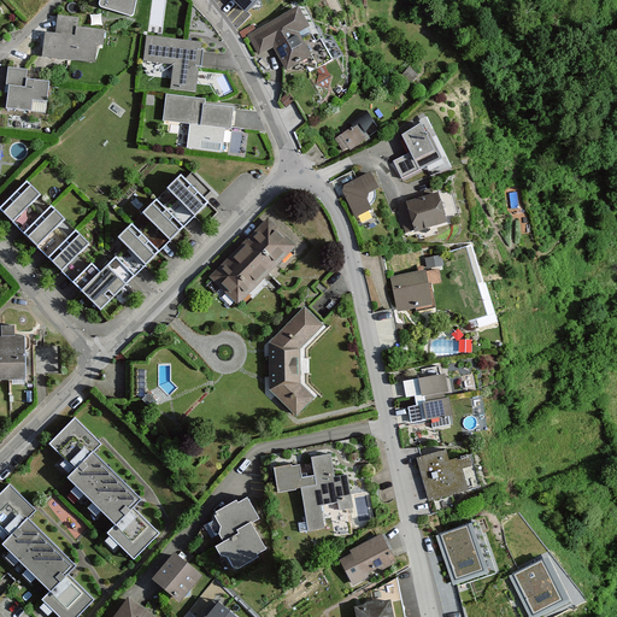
[(135,0),(100,0),(98,6),(133,16),(135,0)]
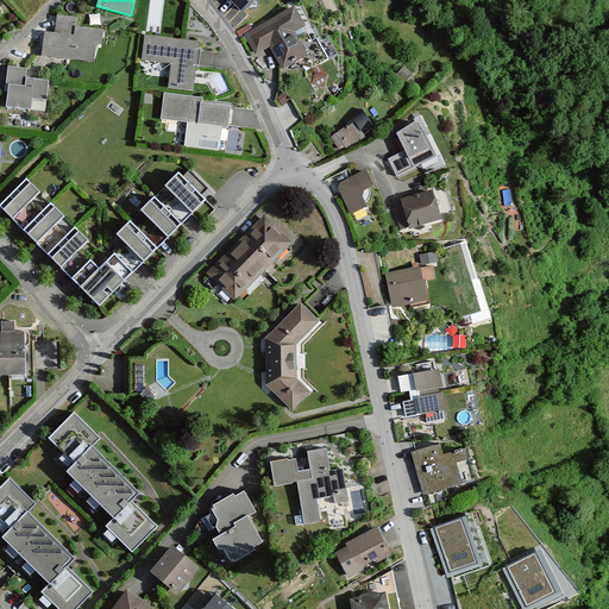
[(231,0),(244,12),(256,0),(231,0)]
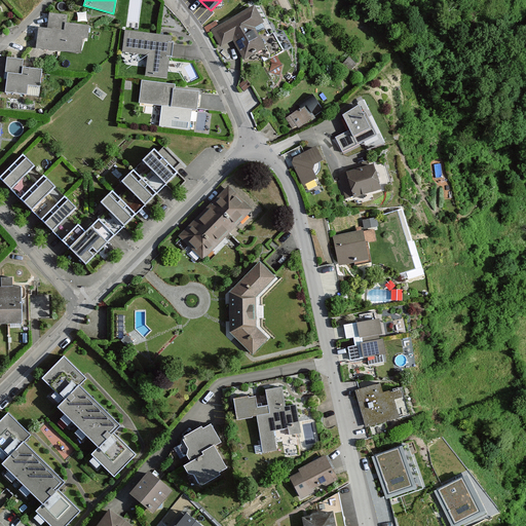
[(257,11),(212,33),(222,52),(235,45),(246,68),(269,57),(258,34),(266,30),(257,11)]
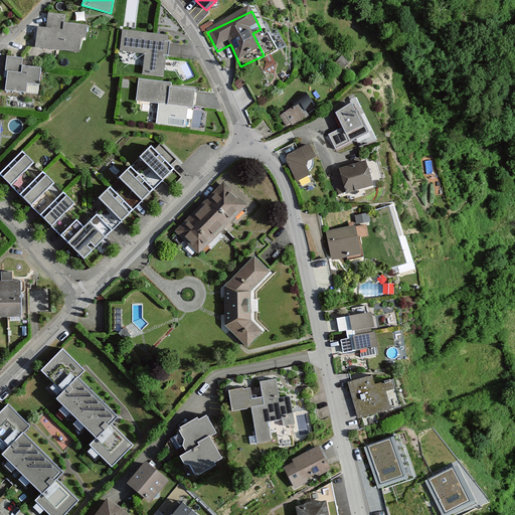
[(66,15),(49,13),(48,28),(38,27),(35,46),(79,51),(80,37),(87,37),(88,25),(65,22),(66,15)]
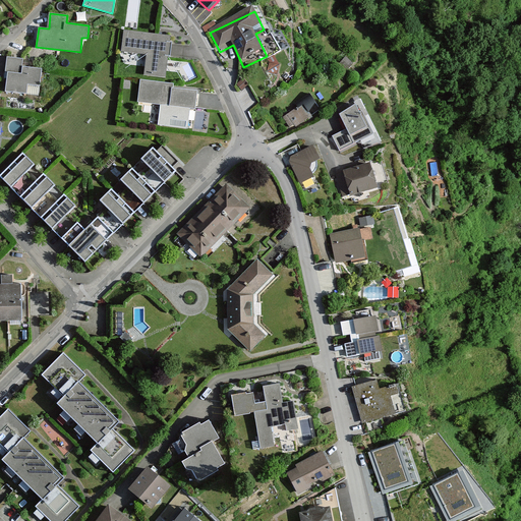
[(176,41),(124,35),(121,59),(147,61),(146,79),(173,84),(176,41)]
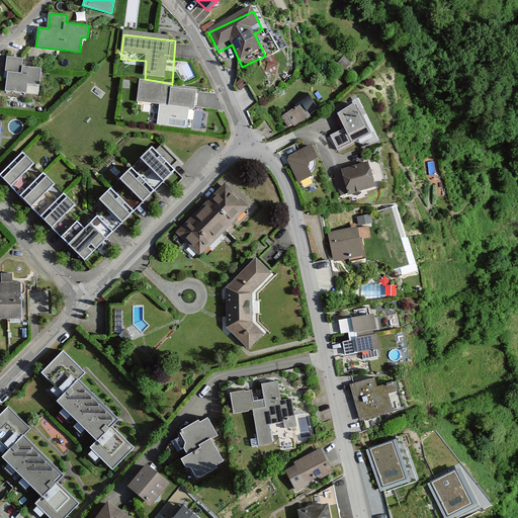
[(26,63),(8,62),(5,101),(42,103),(45,73),(25,71),(26,63)]
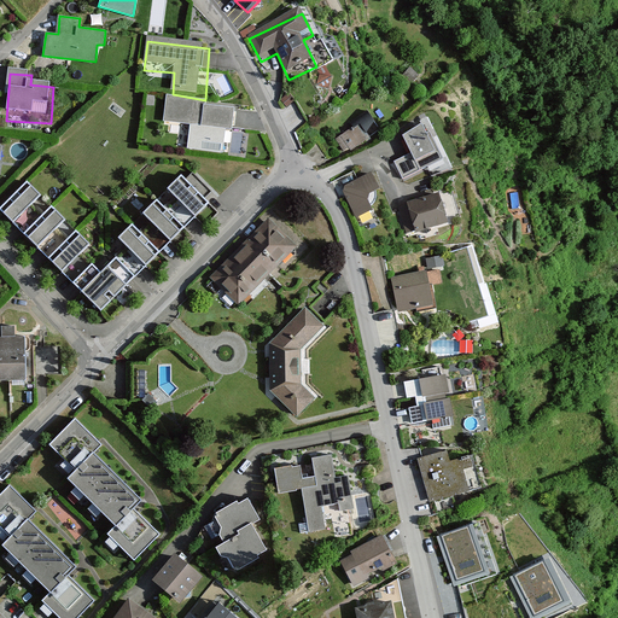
[(208,106),(168,103),(163,127),(168,128),(168,138),(179,139),(176,156),(231,161),(229,138),(238,139),(238,115),(208,114),(208,106)]
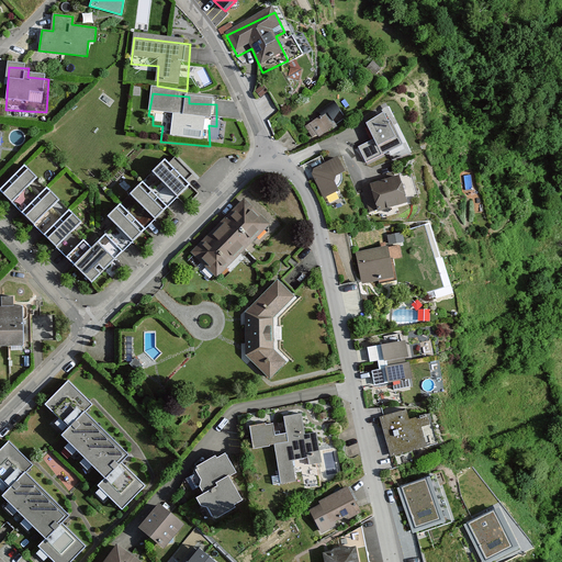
[(338,105),(304,125),(314,143),(348,123),(338,105)]
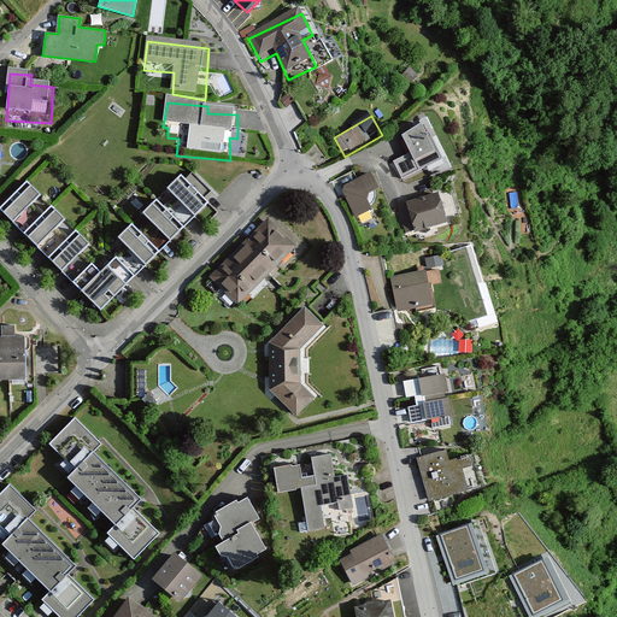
[(419,123),(399,134),(409,152),(394,160),(403,177),(438,158),(419,123)]
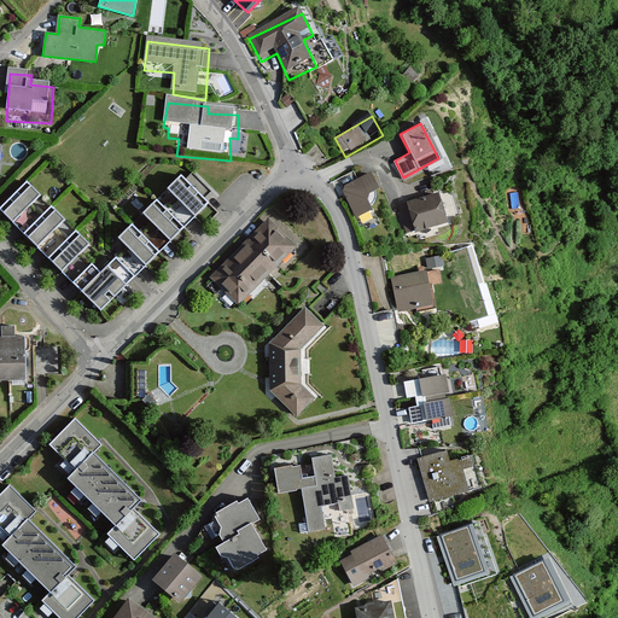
[(369,172),(338,186),(355,221),(372,213),(363,194),(378,187),(369,172)]
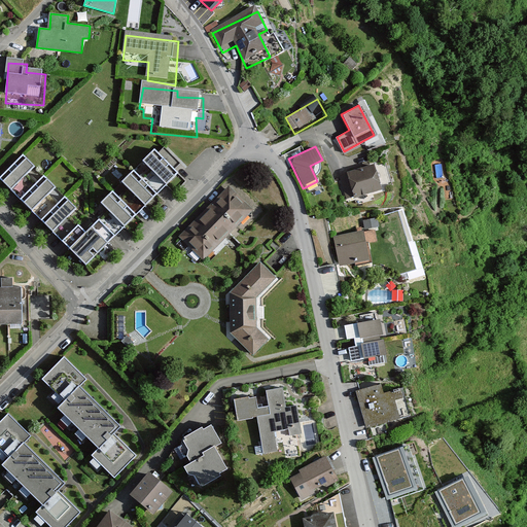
[(176,164),(163,150),(159,155),(153,150),(143,161),(152,170),(142,179),(134,171),(123,181),(131,190),(121,200),(112,190),(100,203),(107,210),(85,232),(71,217),(80,207),(65,191),(56,201),(50,196),(61,185),(42,168),(33,178),(31,176),(41,166),(23,148),(0,170),(0,201),(0,202),(10,191),(20,201),(8,211),(20,222),(31,211),(42,222),(33,233),(42,242),(51,233),(74,255),(62,268),(65,271),(74,275),(83,277),(92,274),(112,254),(99,240),(126,215),(135,224),(136,223),(128,215),(145,198),(153,206),(157,201),(150,194),(166,178),(175,187),(182,180),(171,169),(176,164)]
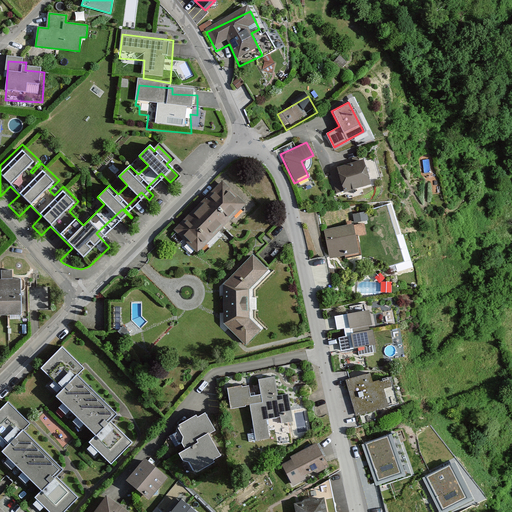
[(364,160),(330,169),(336,193),(370,184),(364,160)]
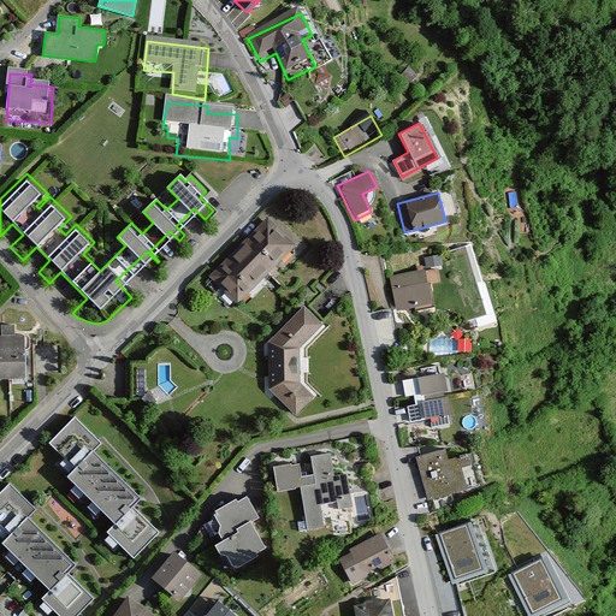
[(267,215),(209,276),(238,303),(296,243),(267,215)]
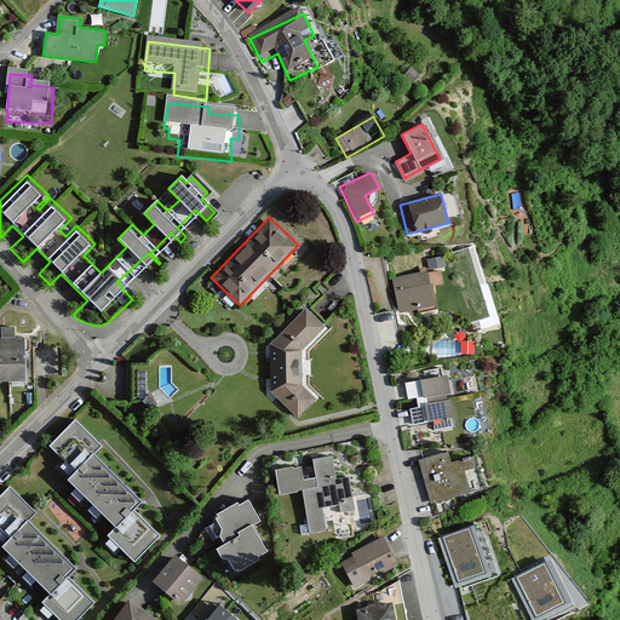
[(430,258),(431,267),(446,265),(445,257),(430,258)]
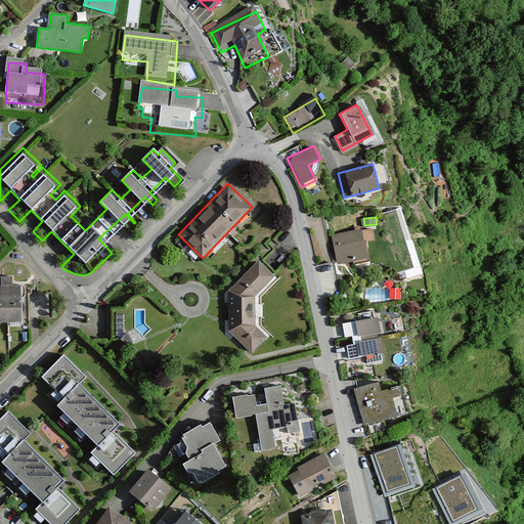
[(359,230),(329,236),(335,263),(324,265),(331,295),(340,293),(334,266),(365,259),(359,230)]
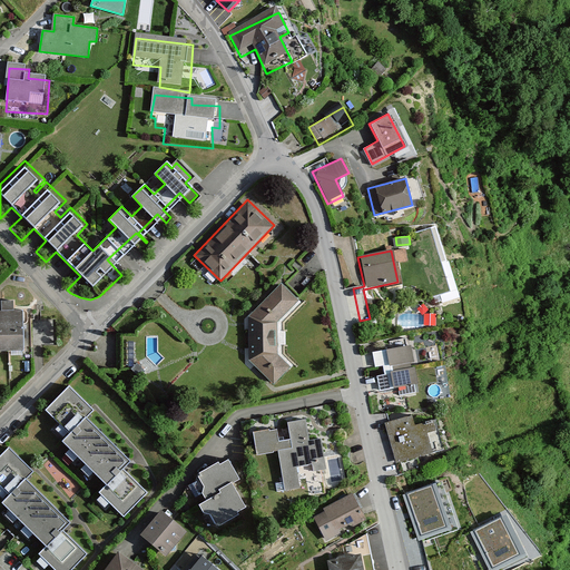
[(248,361),(269,390),(290,367),(277,354),(277,322),(301,301),(283,279),(247,315),(248,349),(248,361)]
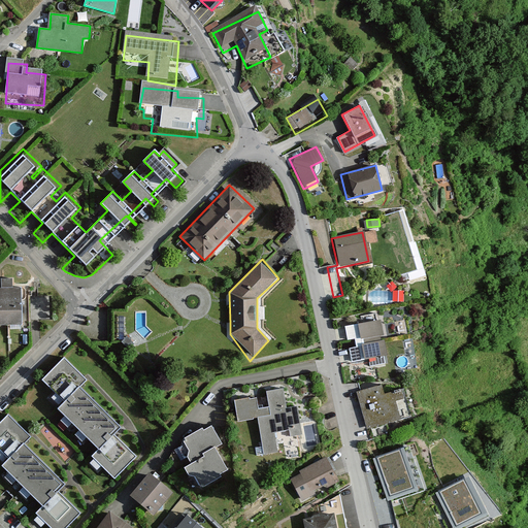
[(3,288),(0,288),(0,324),(22,324),(20,287),(11,288),(3,288)]
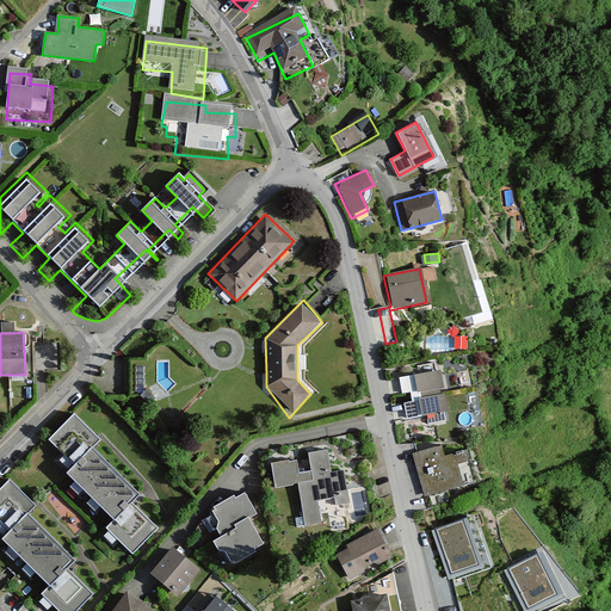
[(439,369),(396,378),(405,419),(446,411),(439,369)]
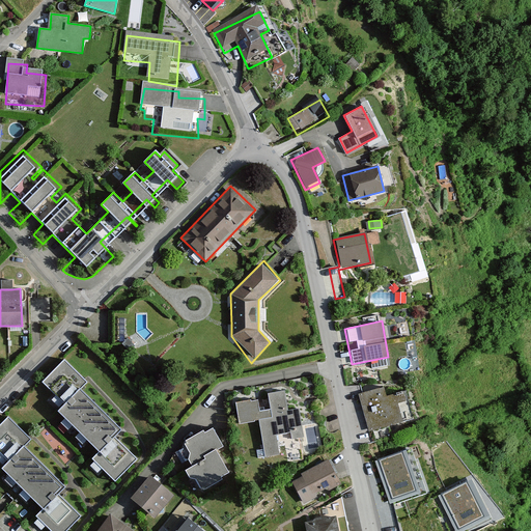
[(80,378),(56,358),(37,380),(59,401),(52,409),(86,444),(80,451),(110,478),(135,448),(111,428),(107,424),(112,415),(75,383),(80,378)]
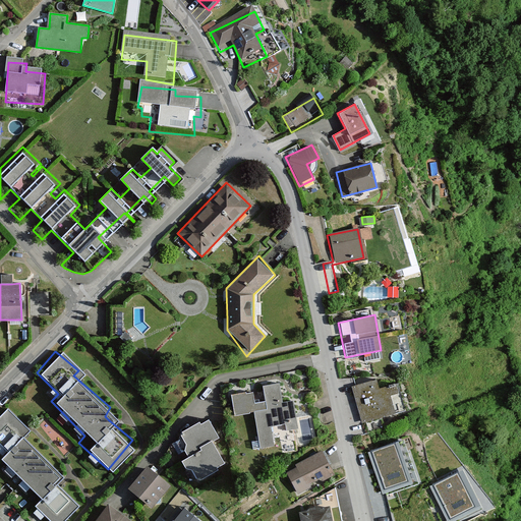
[(350,388),(365,425),(395,414),(389,398),(398,395),(392,380),(378,385),(375,379),(350,388)]
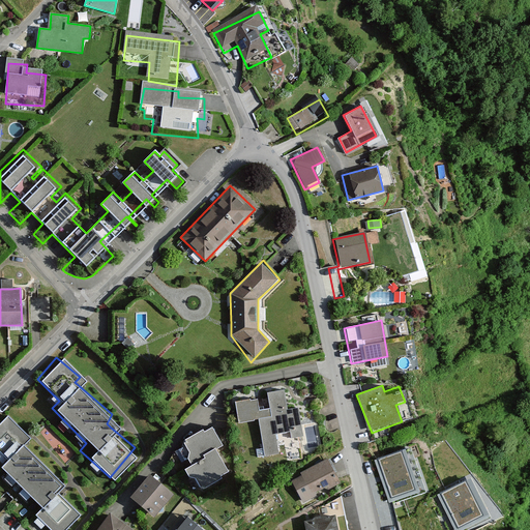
[(257,395),(235,400),(239,423),(260,419),(266,455),(280,453),(276,434),(290,431),(292,441),(303,439),(297,406),(286,408),(283,390),(268,392),(271,407),(259,409),(257,395)]
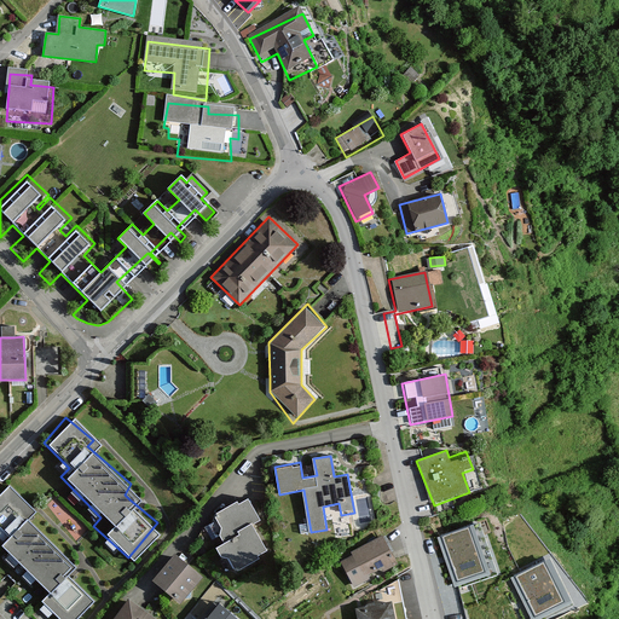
[(34,505),(7,482),(0,491),(0,522),(11,533),(1,543),(42,583),(35,593),(64,618),(71,618),(99,588),(71,565),(65,560),(73,549),(29,512),(32,508),(34,505)]
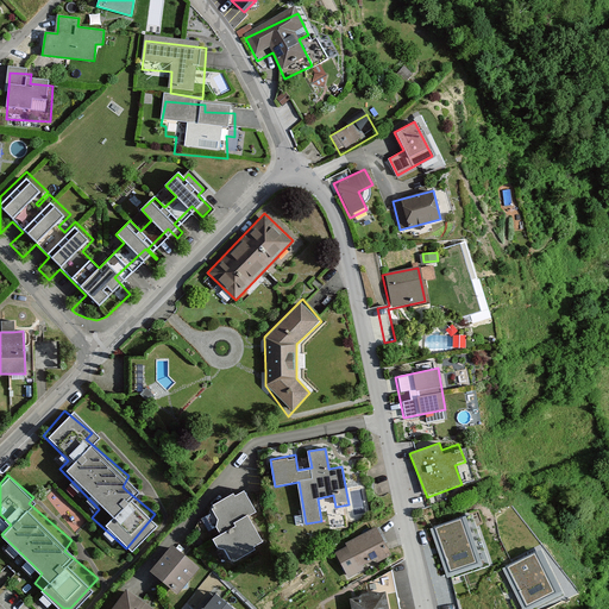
[(242,485),(208,506),(224,531),(213,537),(227,562),(262,541),(246,515),(256,510),(242,485)]
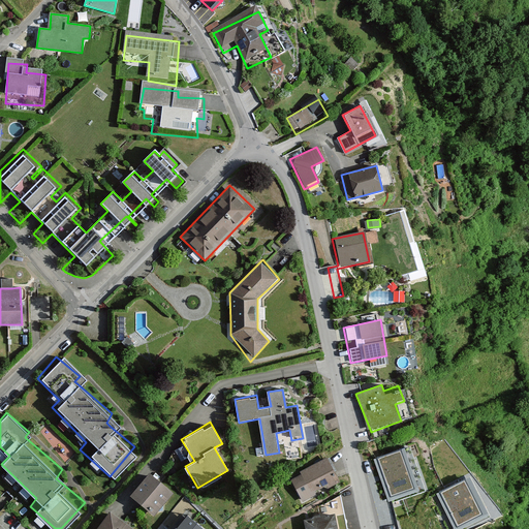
[(401,450),(377,459),(390,498),(413,490),(401,450)]
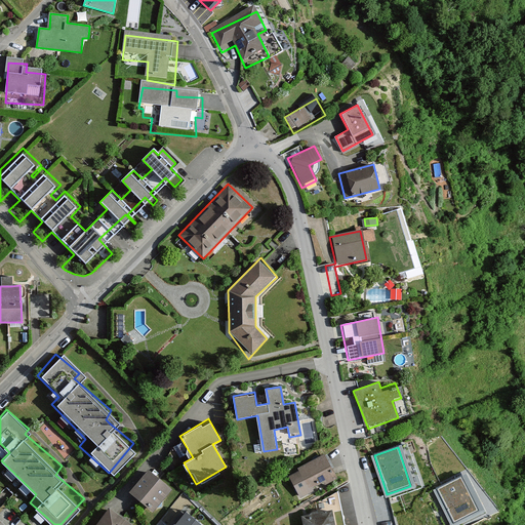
[(324,453),(297,467),(309,490),(336,476),(324,453)]
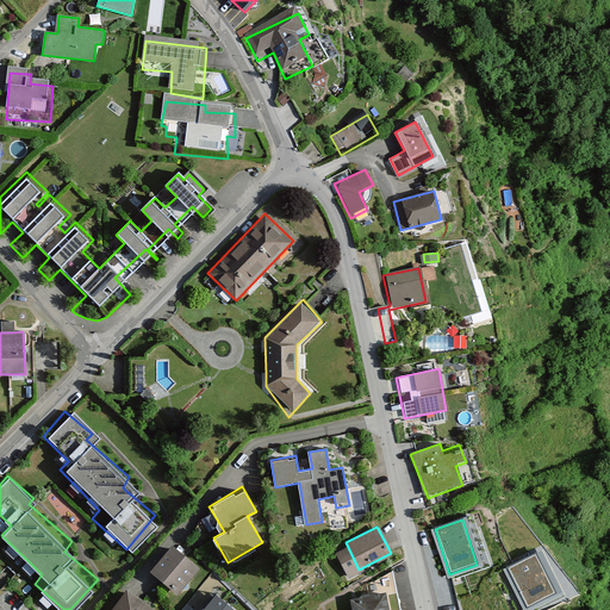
[(173,546),(150,572),(178,595),(200,570),(173,546)]
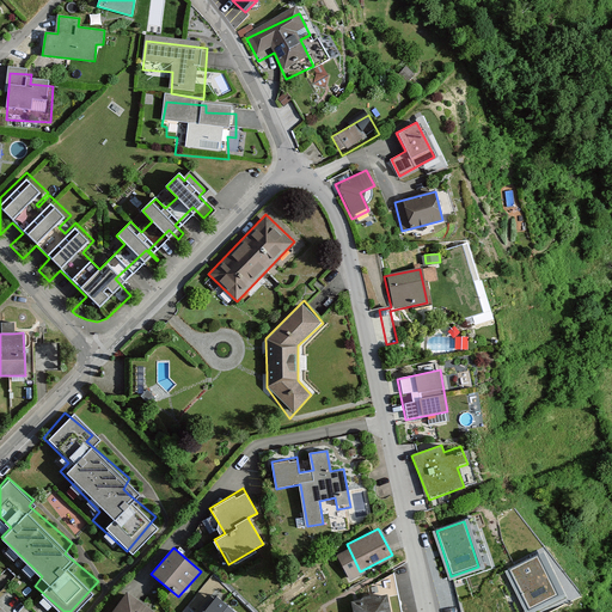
[(537,556),(508,569),(528,609),(556,595),(537,556)]
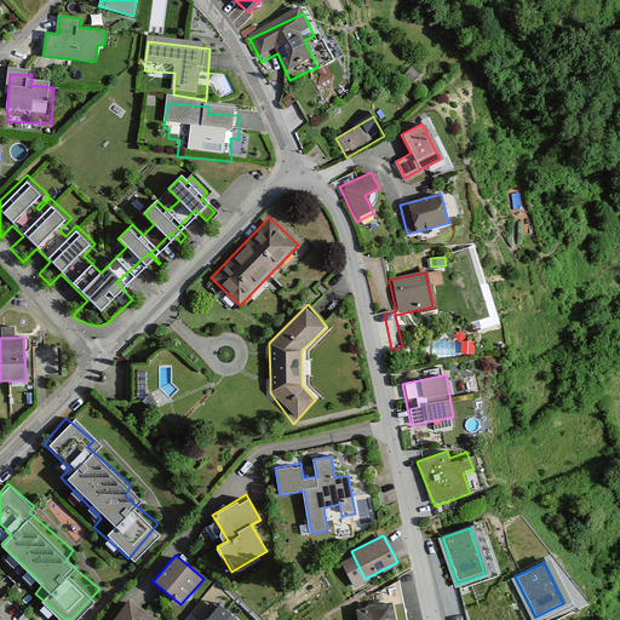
[(156,619),(128,598),(112,619),(156,619)]
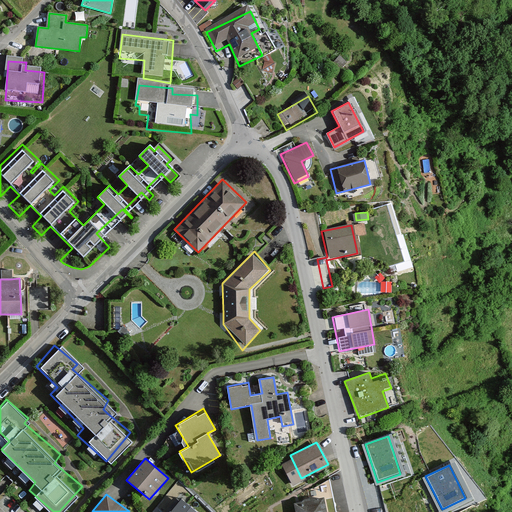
[(295,511),(324,511),(322,496),(294,501),(295,511)]
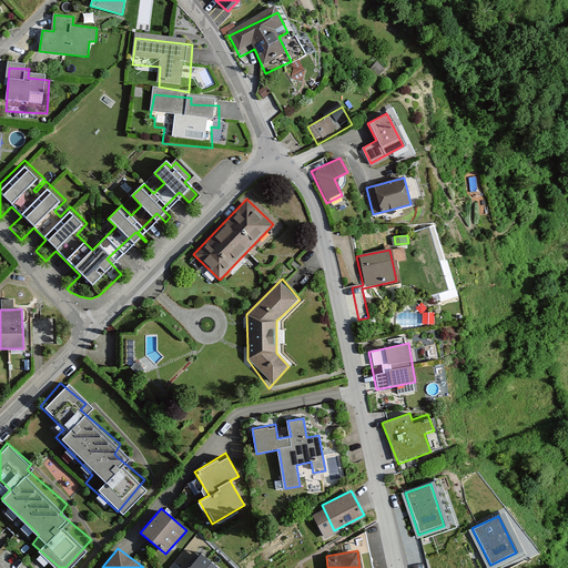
[(216,567),(201,555),(190,567),(216,567)]
